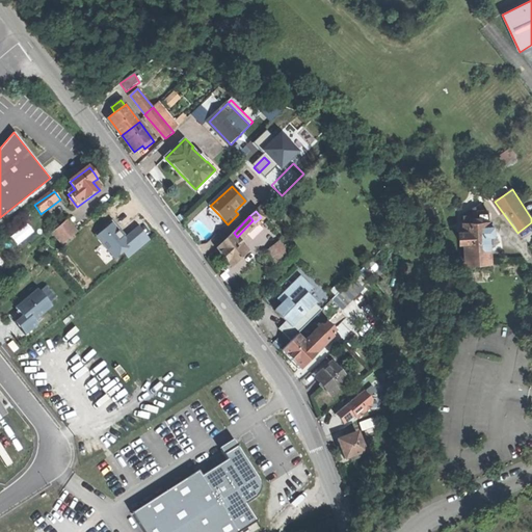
[(55,227),(64,239),(77,230),(68,217),(55,227)]
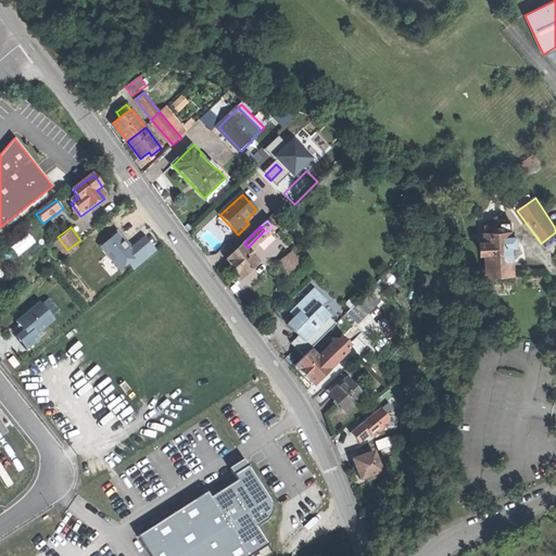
[(131,247),(117,229),(97,245),(117,270),(127,263),(134,270),(159,250),(146,235),(131,247)]
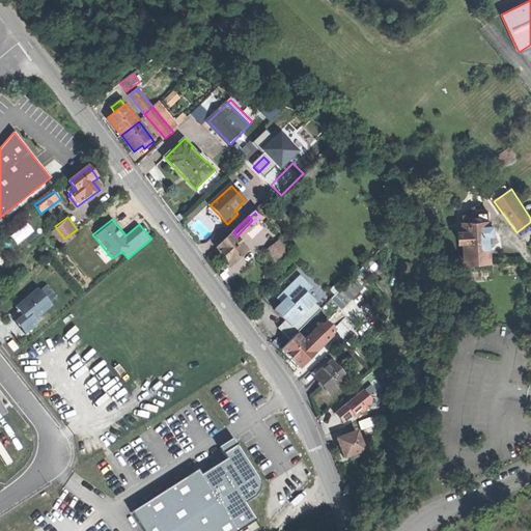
[(468,264),(492,262),(488,221),(465,223),(468,264)]
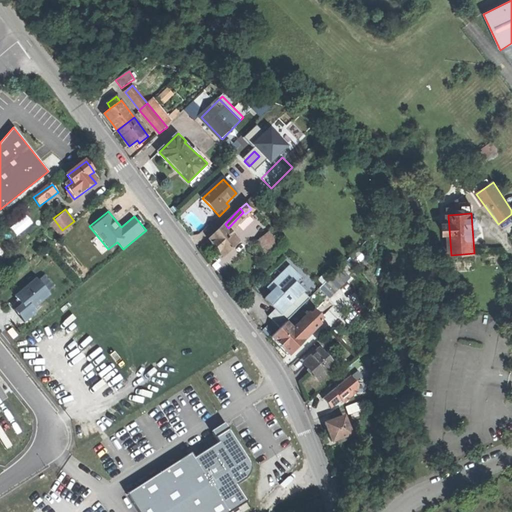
[(17,234),(34,222),(27,214),(11,226),(17,234)]
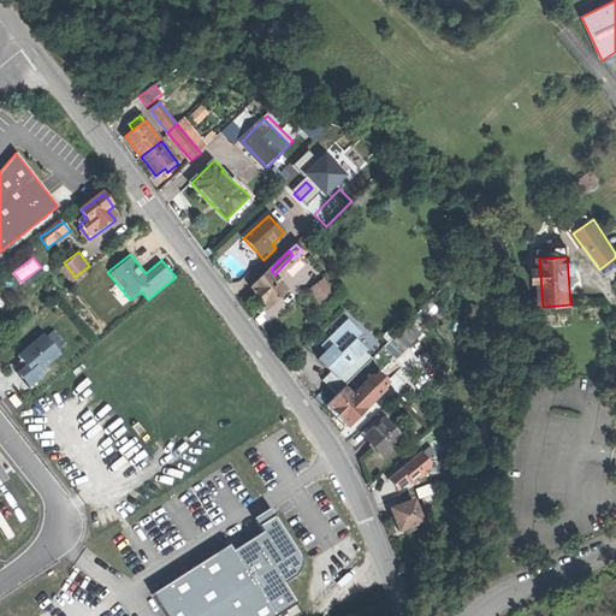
[(60,266),(71,280),(75,277),(64,262),(60,266)]
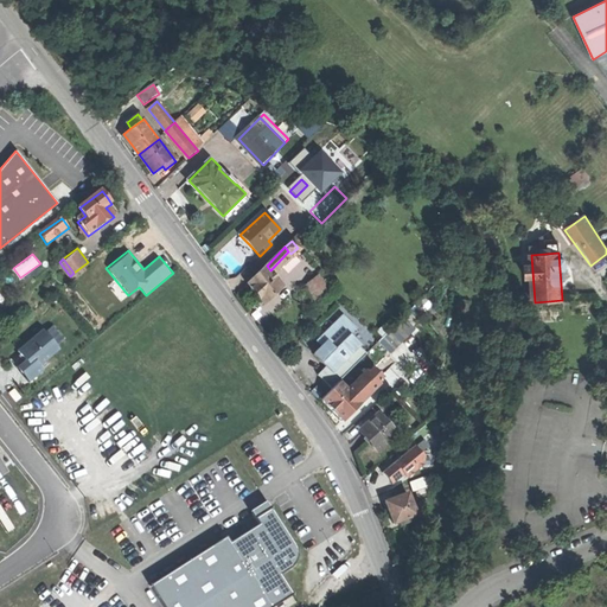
[(270,270),(267,266),(256,275),(249,282),(257,294),(264,304),(282,286),(270,270)]
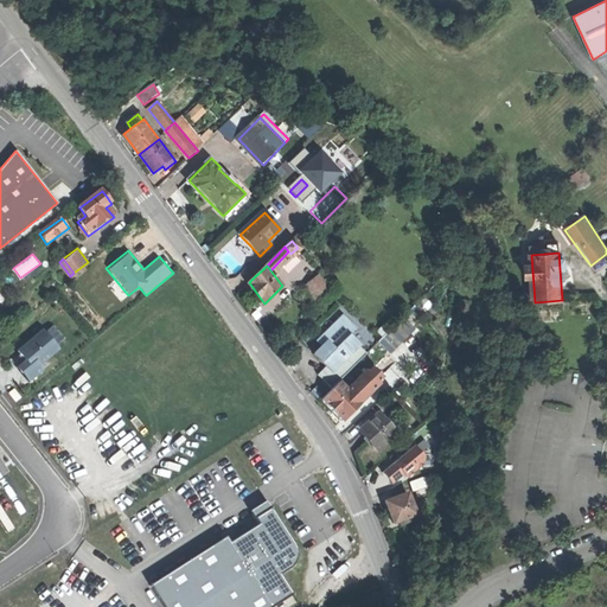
[(319,304),(326,296),(311,282),(304,289),(319,304)]
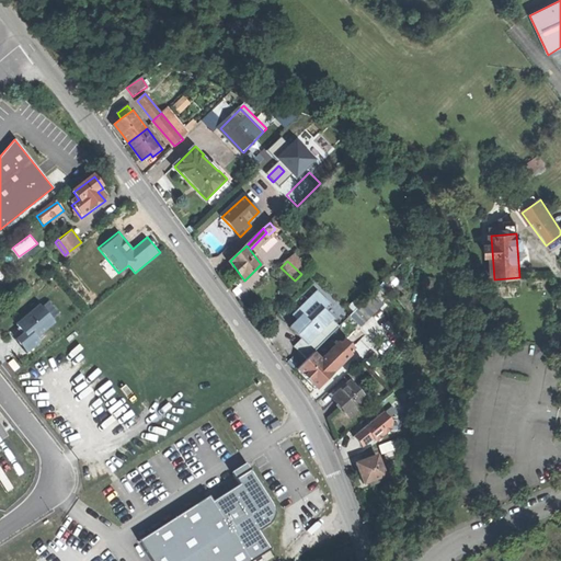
[(313,354),(340,328),(323,311),(330,304),(318,293),(296,315),(299,319),(290,328),(296,334),(301,340),(295,346),(308,359),(313,354)]
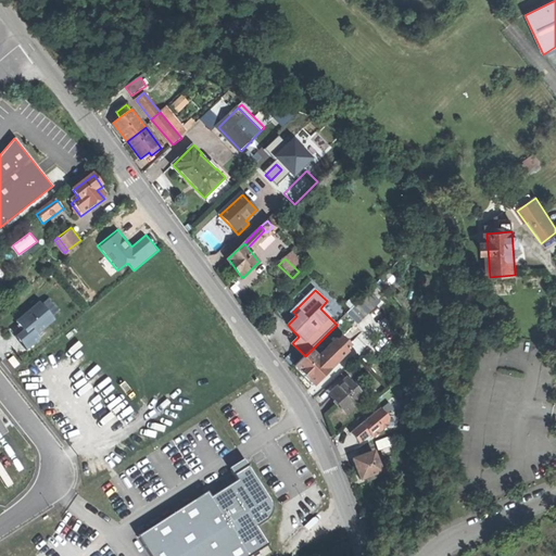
[(348,313),(358,323),(381,301),(370,290),(348,313)]
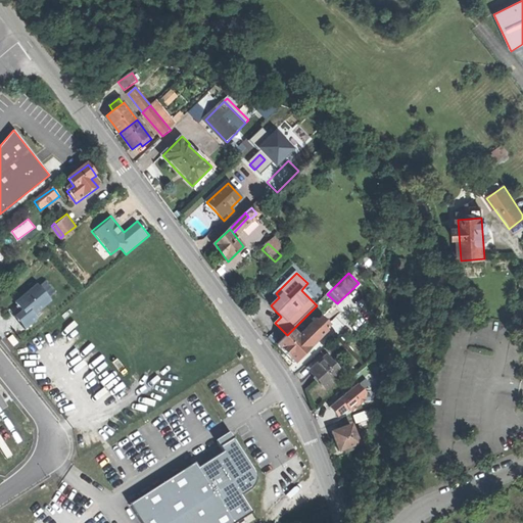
[(52,301),(39,286),(17,303),(25,312),(17,318),(27,329),(38,320),(35,316),(52,301)]
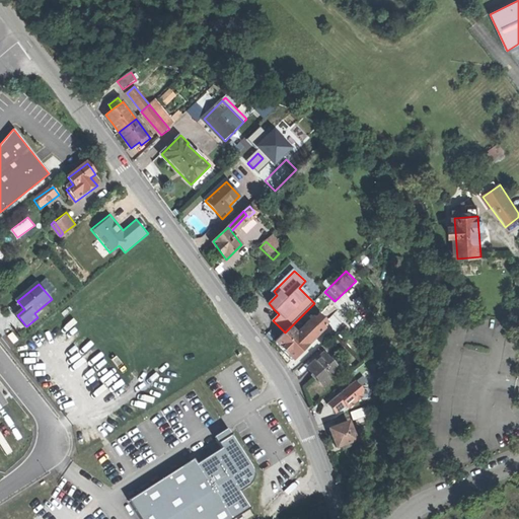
[(315,319),(323,326),(327,322),(319,314),(315,319)]
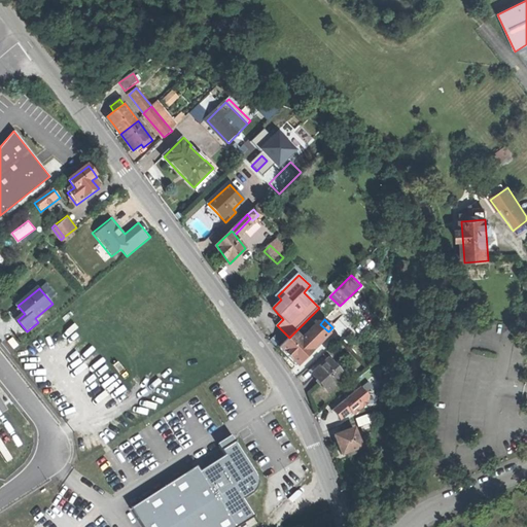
[(318,322),(302,339),(313,350),(329,332),(328,331),(320,324),(318,322)]
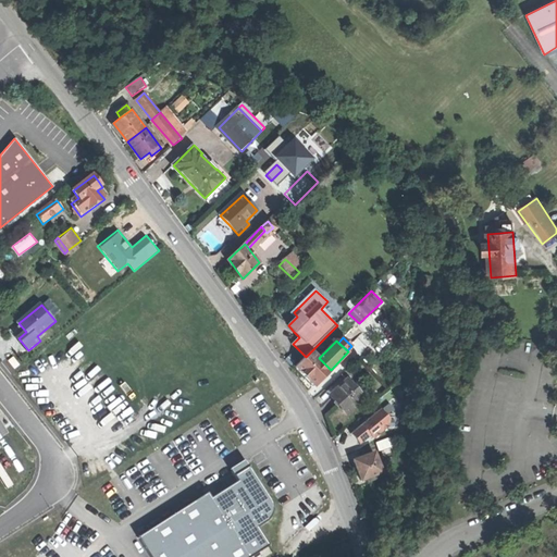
[(319,358),(311,351),(306,357),(297,366),(296,367),(306,378),(314,386),(331,370),(319,358)]
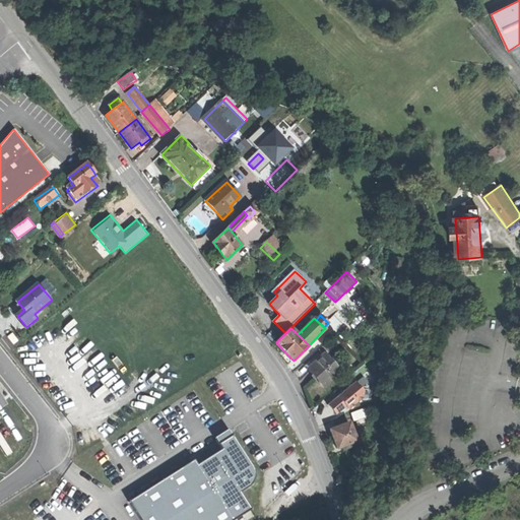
[(322,386),(338,372),(331,364),(323,354),(307,370),(315,378),(322,386)]
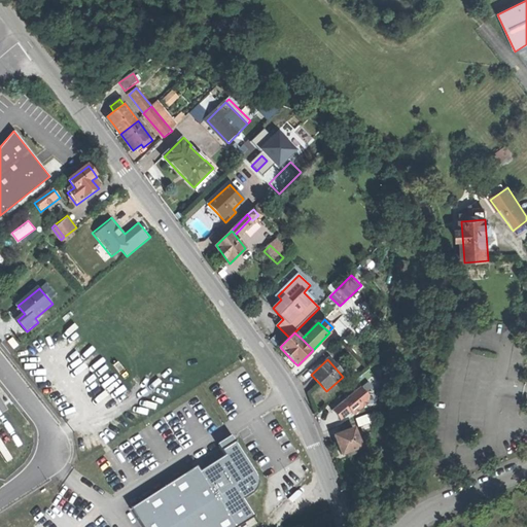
[(336,369),(343,377),(347,373),(340,364),(336,369)]
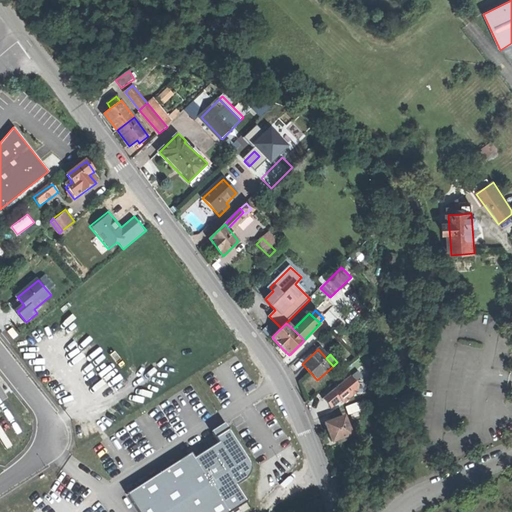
[(341,402),(344,405),(357,394),(358,387),(350,377),(323,399),(331,410),(341,402)]
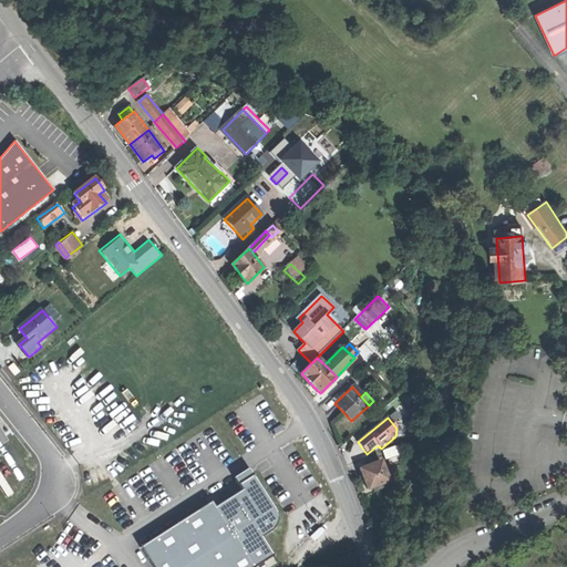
[(385,459),(400,454),(397,445),(383,451),(385,459)]
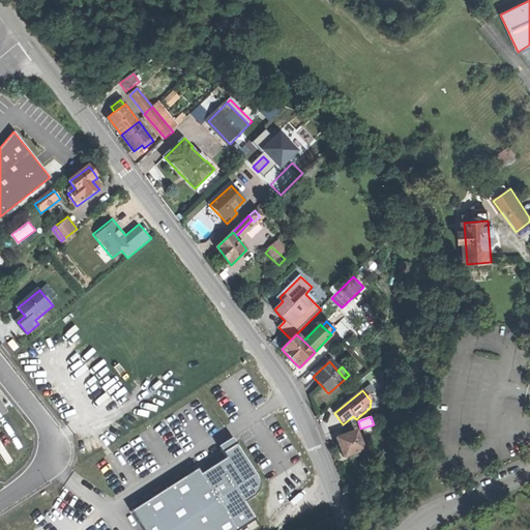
[(340,447),(344,458),(363,450),(356,431),(336,438),(340,447)]
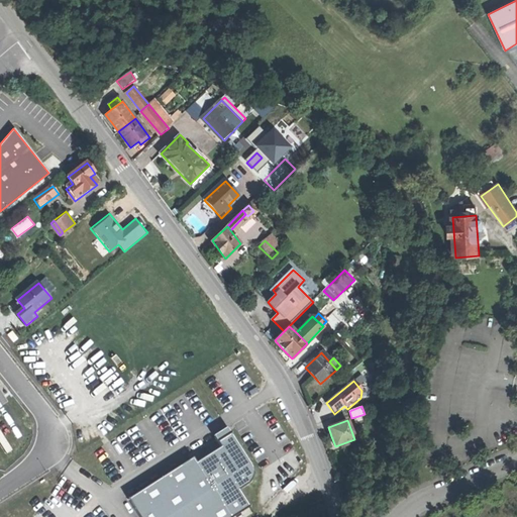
[(141,516),(238,516),(253,508),(241,491),(253,484),(256,478),(255,469),(230,429),(217,438),(224,448),(198,464),(195,459),(131,500),(141,516)]
